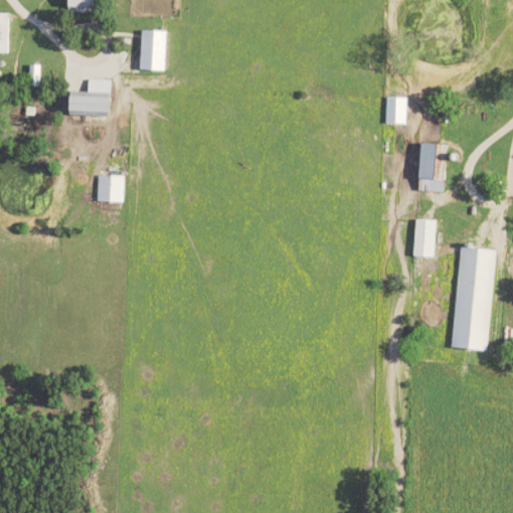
[(0,51),(10,52),(11,20),(6,20),(7,13),(0,12),(0,51)]
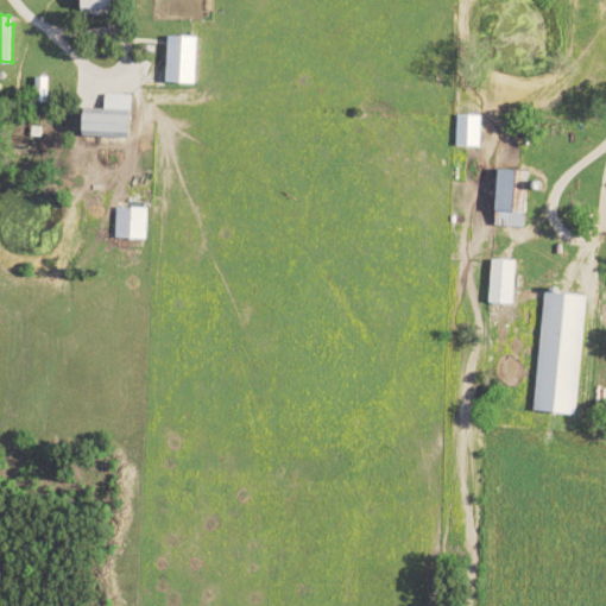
[(197,82),(199,36),(165,35),(163,81),(197,82)]
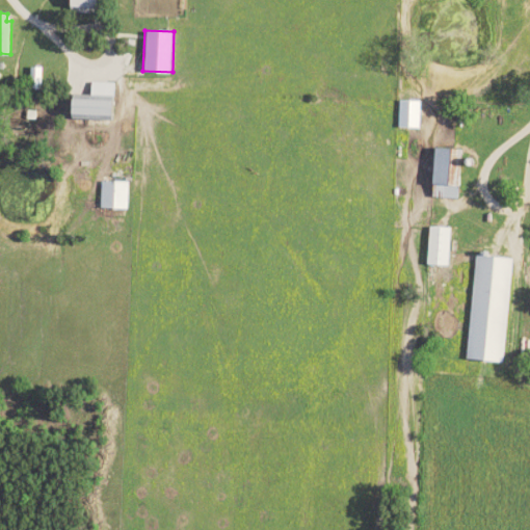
[(112,82),(90,80),(88,95),(65,93),(63,114),(108,118),(112,82)]
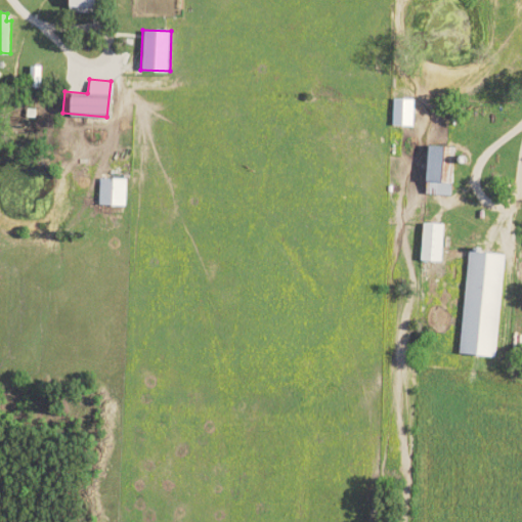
[(393,125),(414,126),(415,98),(394,97),(393,125)]
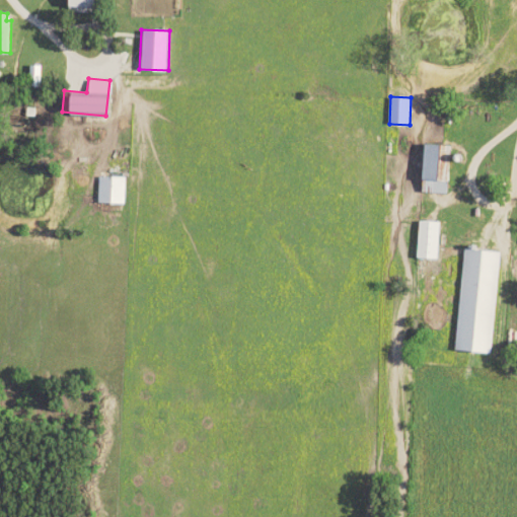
[(446,193),(447,179),(451,179),(451,161),(433,161),(433,145),(421,144),(419,192),(446,193)]
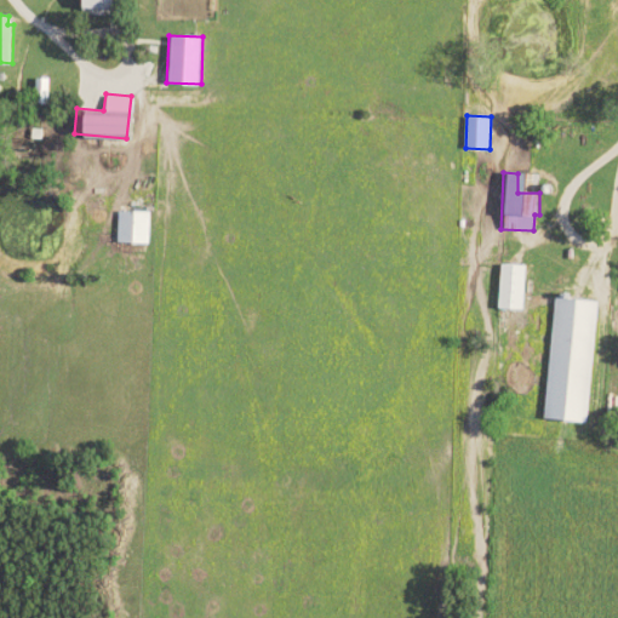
[(150,242),(150,211),(119,210),(118,242),(150,242)]
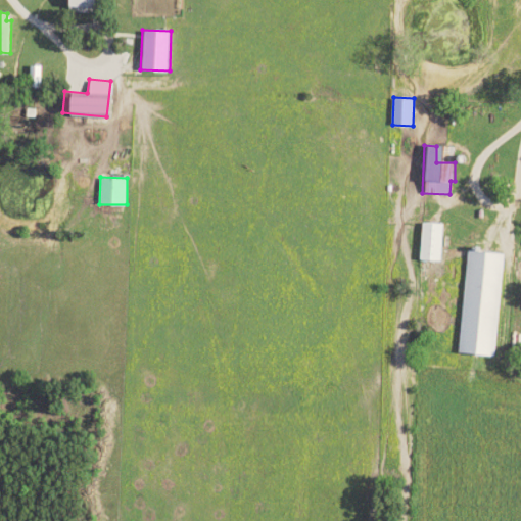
[(443,261),(444,223),(421,223),(420,259),(443,261)]
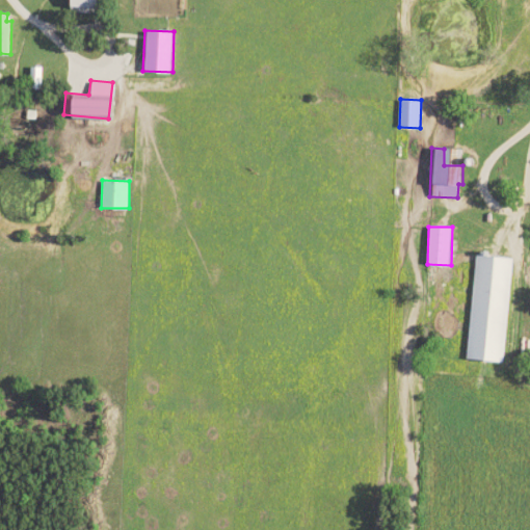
[(512,258),(474,255),(467,359),(504,362),(512,258)]
